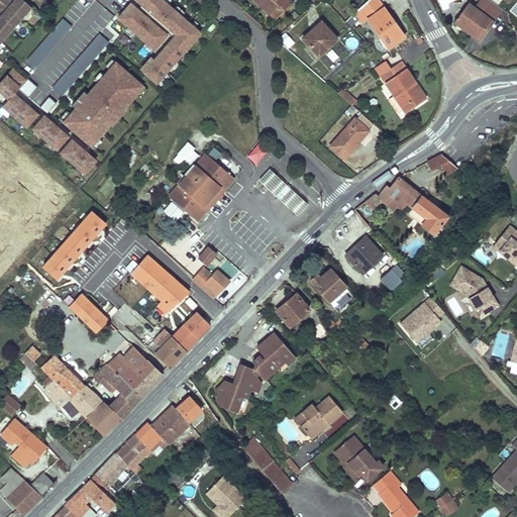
[(0,42),(33,5),(26,0),(0,0),(0,7),(3,10),(0,13),(0,42)]
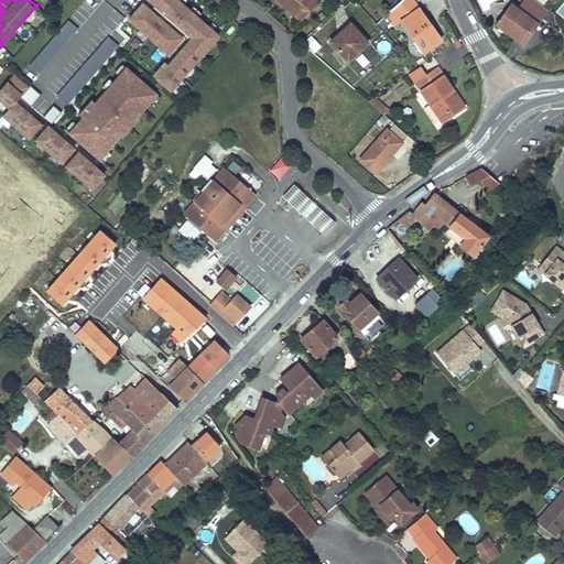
[(165,56),(182,39),(142,0),(126,18),(165,56)]
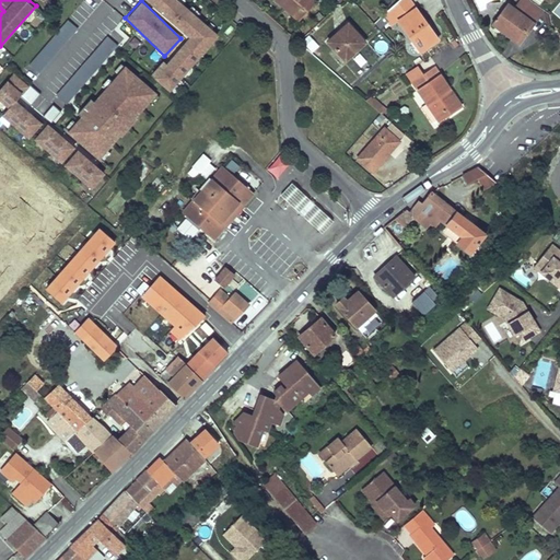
[(170,91),(219,34),(177,0),(143,0),(186,35),(151,76),(170,91)]
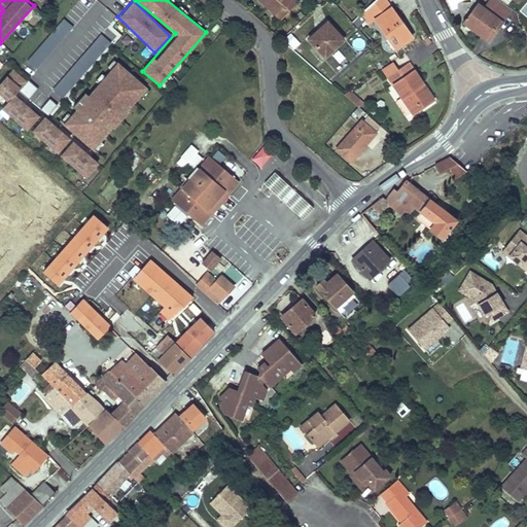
[(289,5),(284,0),(261,0),(280,15),(289,5)]
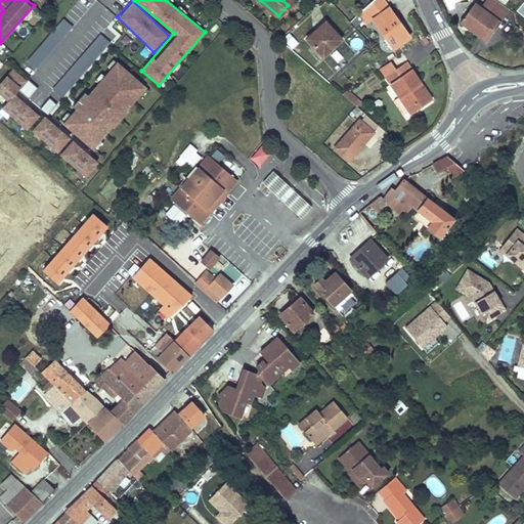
[(388,6),(384,0),(372,0),(365,6),(373,17),(388,6)]
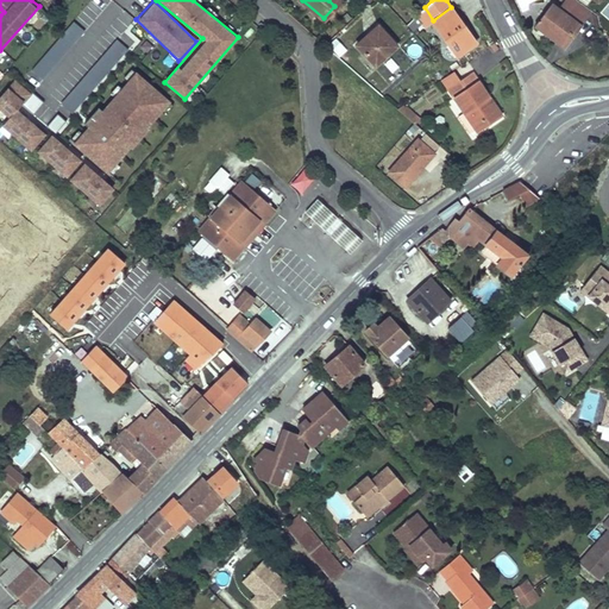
[(565,13),(575,1),(572,0),(563,0),(558,8),(565,13)]
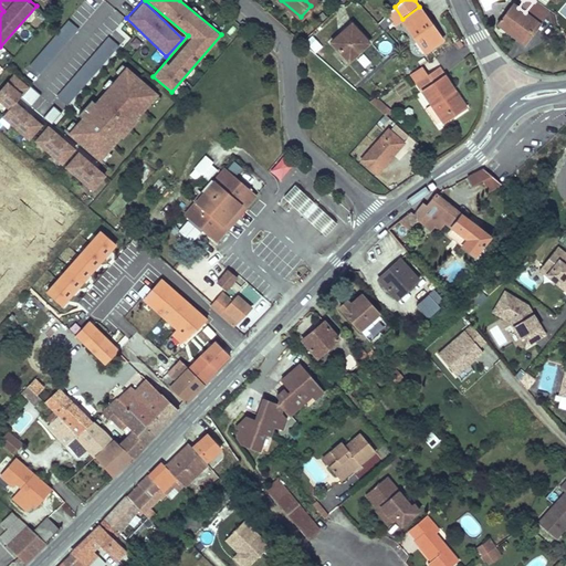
[(563,0),(555,0),(555,1),(553,0),(551,0),(547,6),(555,11),(563,0)]
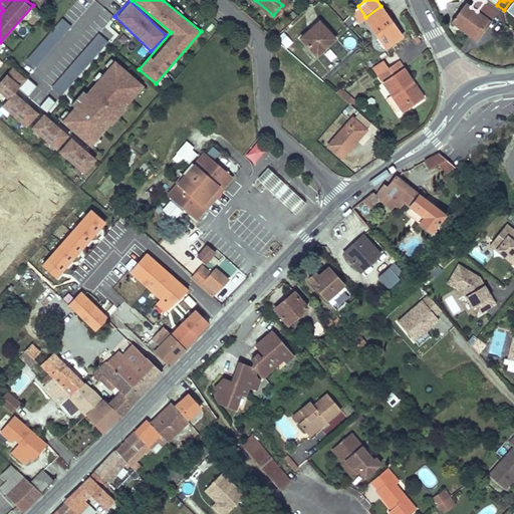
[(465,2),(452,21),(475,39),(497,10),(485,1),(477,11),(471,7),(465,2)]
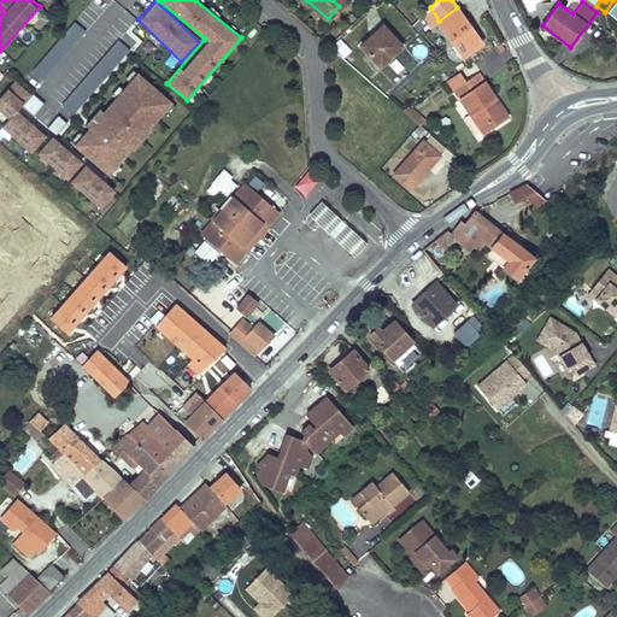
[(482,41),(457,7),(439,21),(463,54),(482,41)]
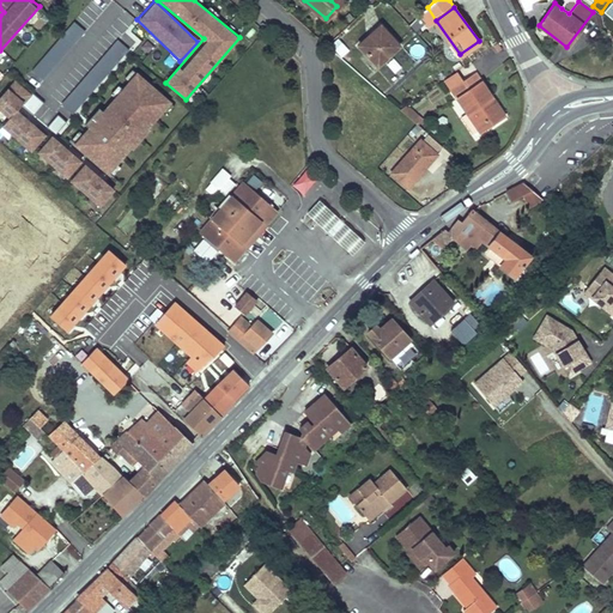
[(31,73),(43,82),(84,30),(72,20),(31,73)]
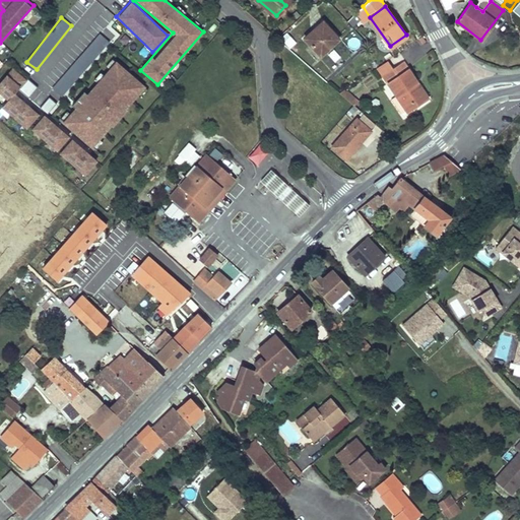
[(339,39),(323,20),(305,38),(320,55),(339,39)]
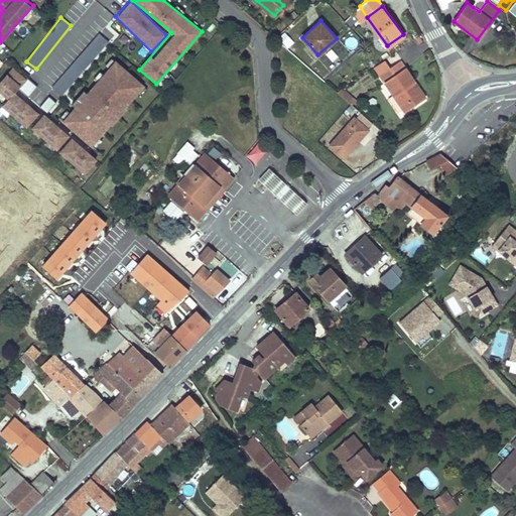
[(61,95),(107,40),(98,32),(52,88),(61,95)]
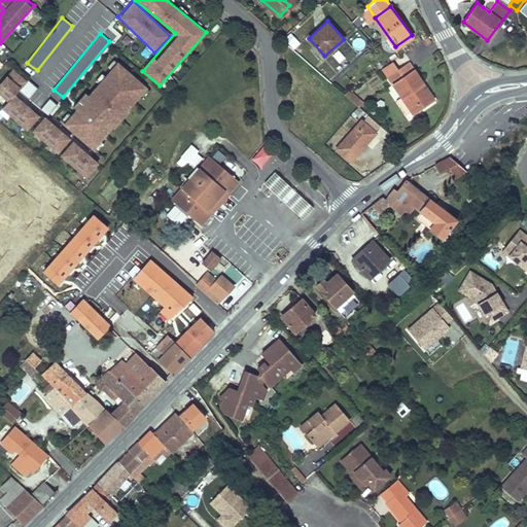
[(95,150),(147,85),(114,60),(62,125),(95,150)]
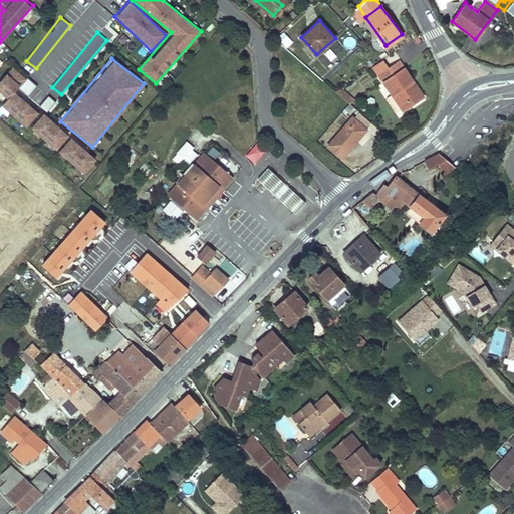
[(413,81),(399,59),(378,73),(404,110),(420,99),(409,84),(413,81)]
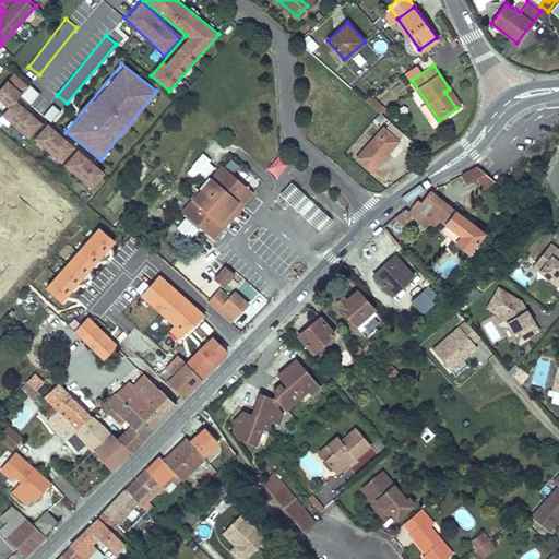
[(27,95),(33,87),(12,71),(0,86),(0,100),(8,106),(0,116),(28,138),(43,121),(16,100),(23,92),(27,95)]
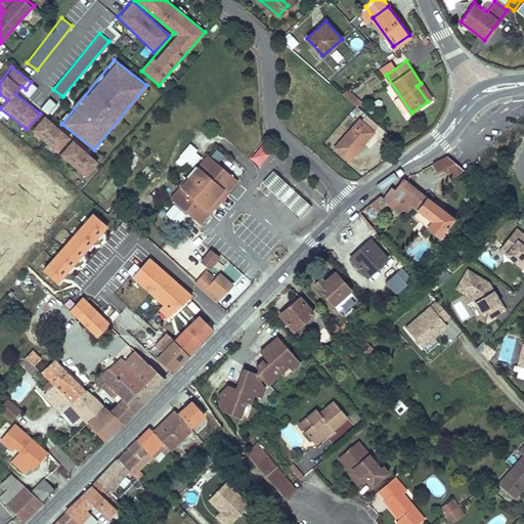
[(28,80),(19,89),(29,97),(37,87),(28,80)]
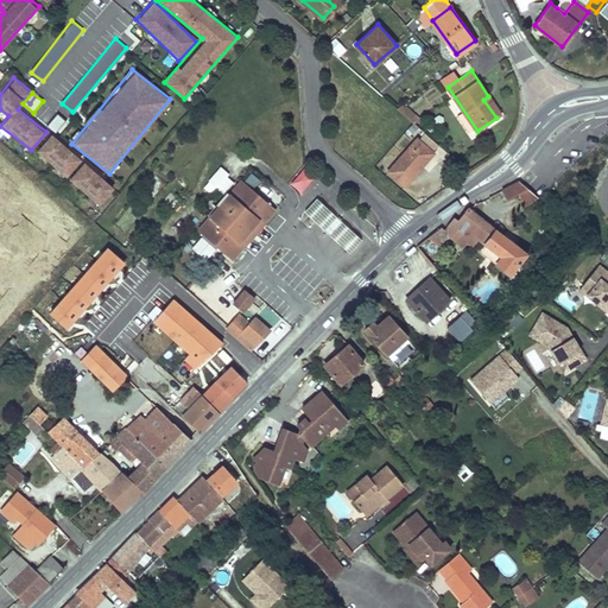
[(501,115),(488,96),(483,100),(496,118),(501,115)]
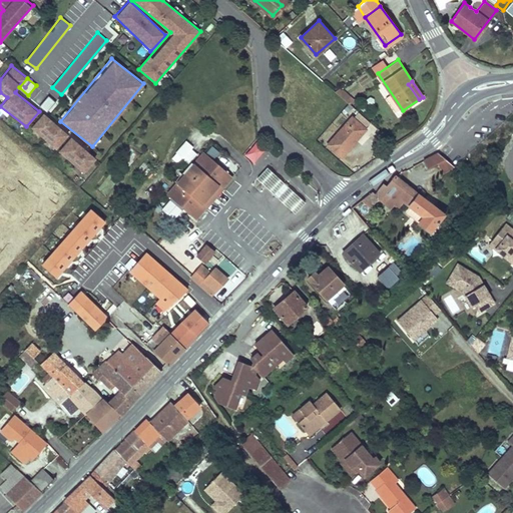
[(350,96),(340,86),(334,90),(346,101),(350,96)]
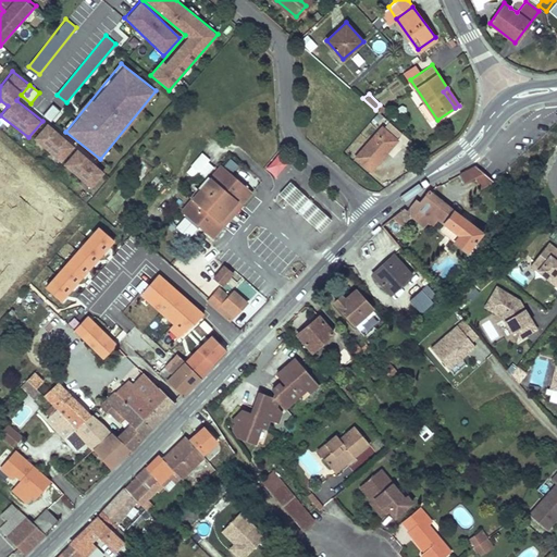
[(51,121),(59,110),(51,104),(44,115),(51,121)]
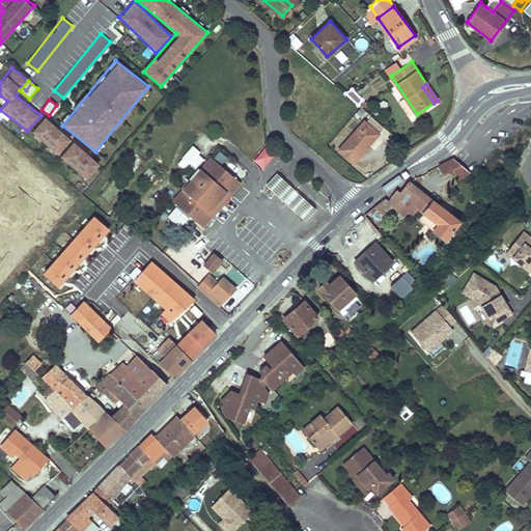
[(45,116),(31,131),(57,155),(71,140),(45,116)]
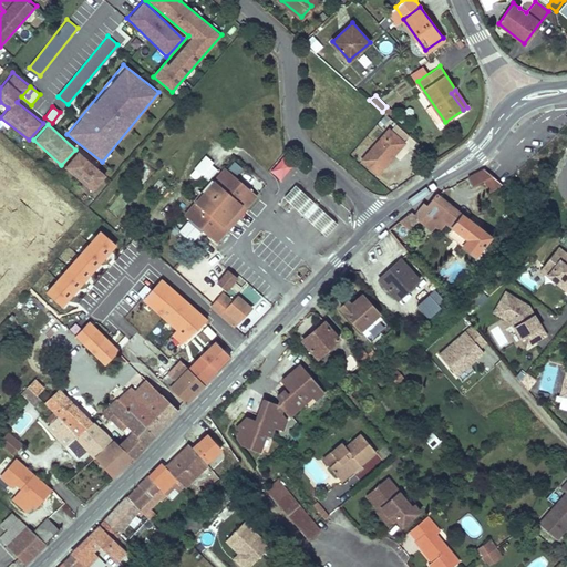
[(395,124),(391,127),(402,137),(406,134),(395,124)]
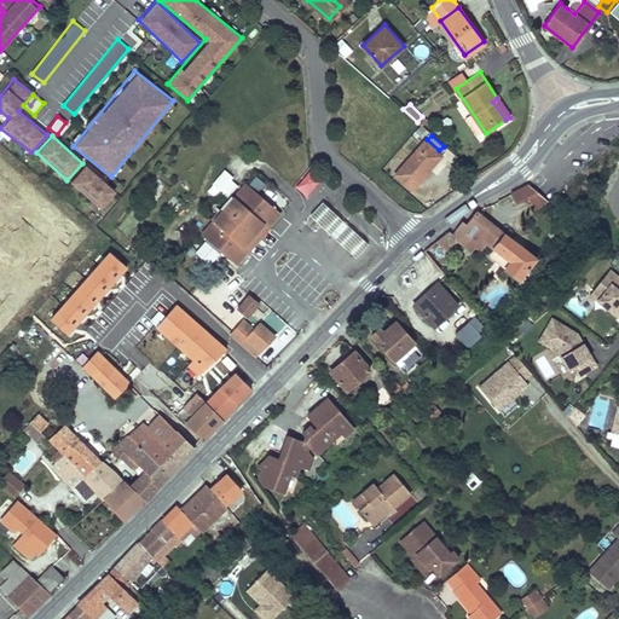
[(441,155),(424,140),(395,173),(412,187),(441,155)]
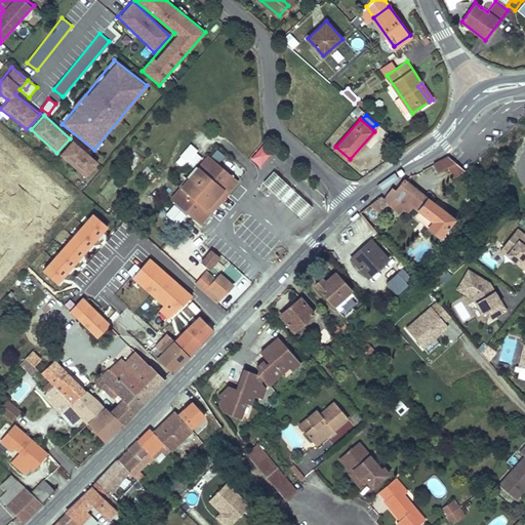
[(73,138),(58,153),(84,177),(98,163),(73,138)]
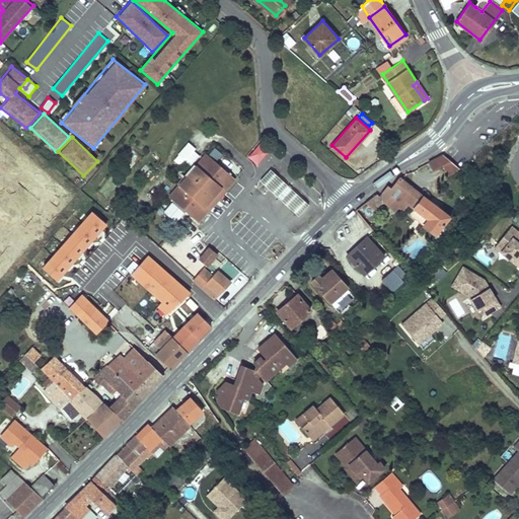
[(246,156),(256,165),(271,148),(261,140),(246,156)]
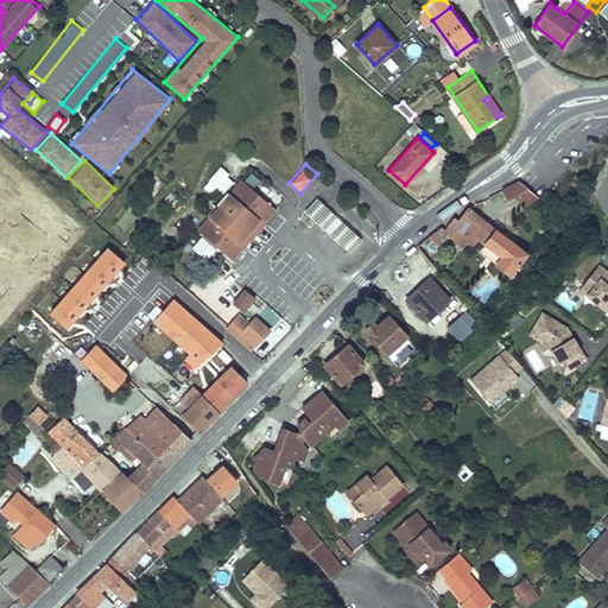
[(206,185),(223,196),(235,177),(216,166),(206,185)]
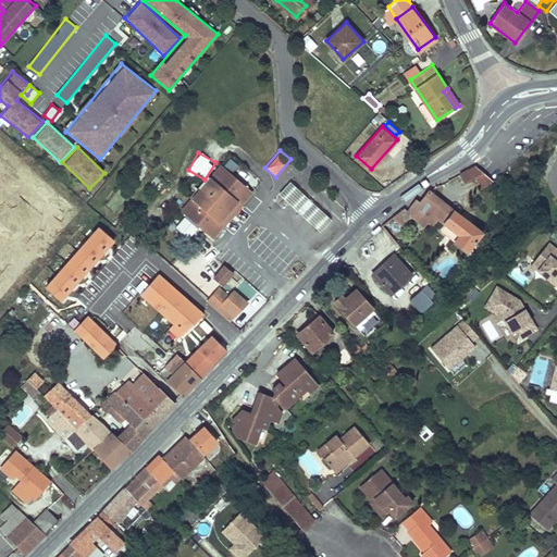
[(229,158),(224,164),(233,171),(238,163),(229,158)]
